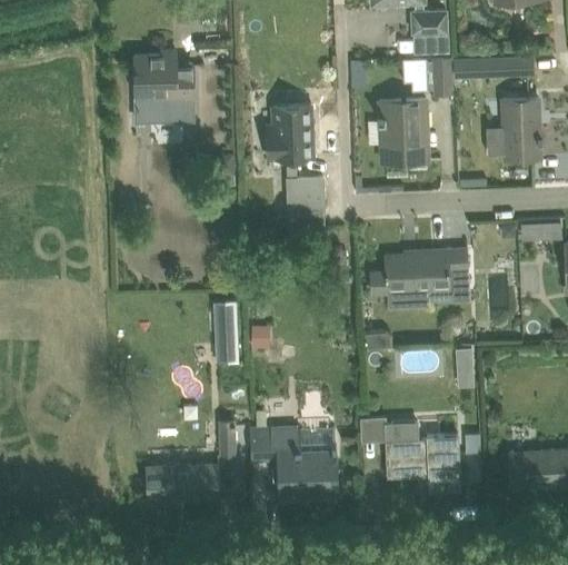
[(412,33),(435,32),(448,32),(447,11),(424,11),(424,7),(427,6),(426,0),(370,0),(371,6),(396,5),(396,6),(397,6),(397,1),(406,1),(406,6),(407,6),(407,5),(414,5),(415,13),(411,13),(412,33)]
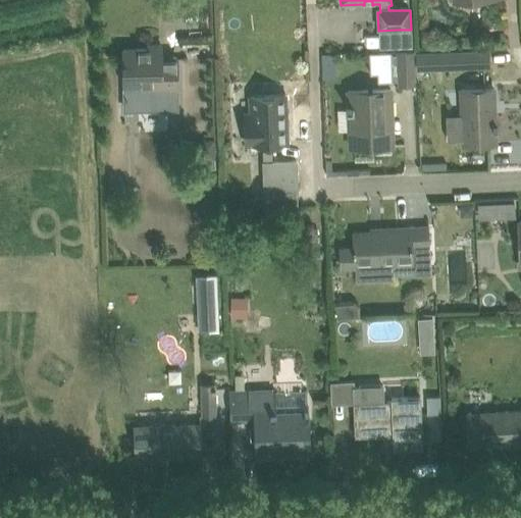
[(123,52),(123,87),(151,87),(151,96),(176,96),(175,60),(160,60),(160,48),(158,48),(158,52),(123,52)]
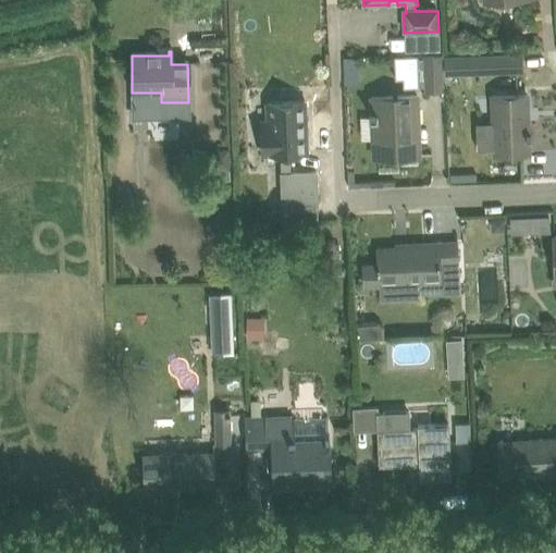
[(489,58),(490,75),(521,74),(520,57),(489,58)]
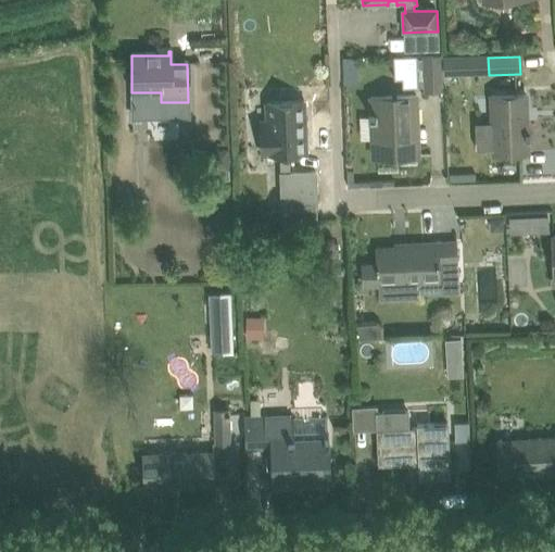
[(417,58),(393,59),(394,85),(418,84),(417,58)]
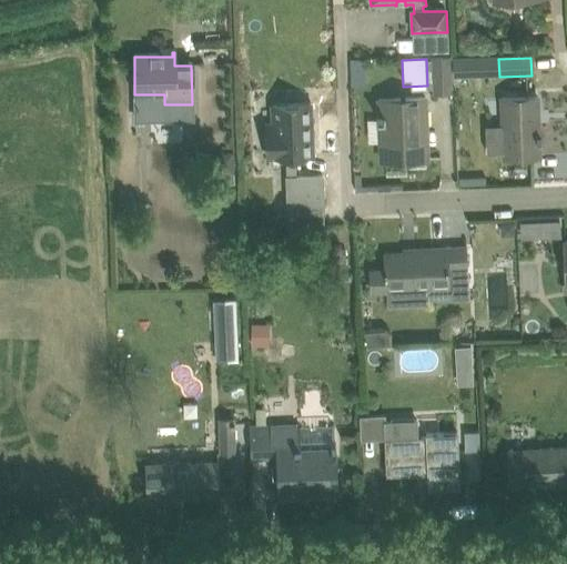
[(453,97),(452,59),(431,59),(432,97),(453,97)]
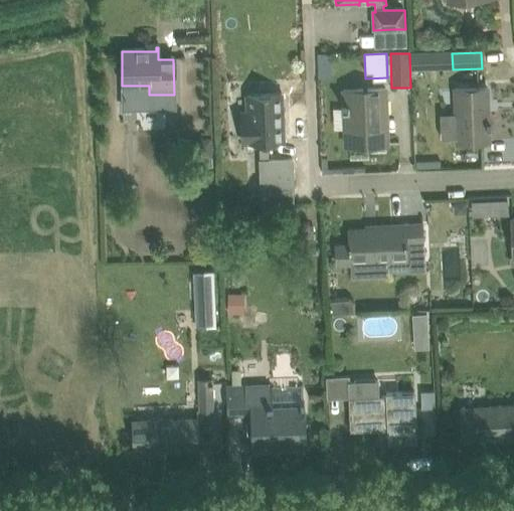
[(456,116),(439,116),(440,141),(457,140),(457,144),(489,143),(488,129),(490,129),(490,125),(488,125),(487,91),(455,92),(456,116)]
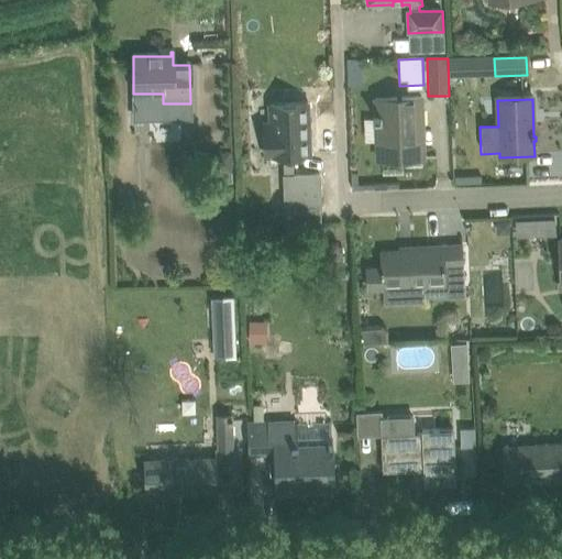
[(376,142),(377,162),(423,160),(421,100),(375,101),(375,103),(381,102),(381,117),(373,117),(373,121),(381,121),(382,142),(376,142)]
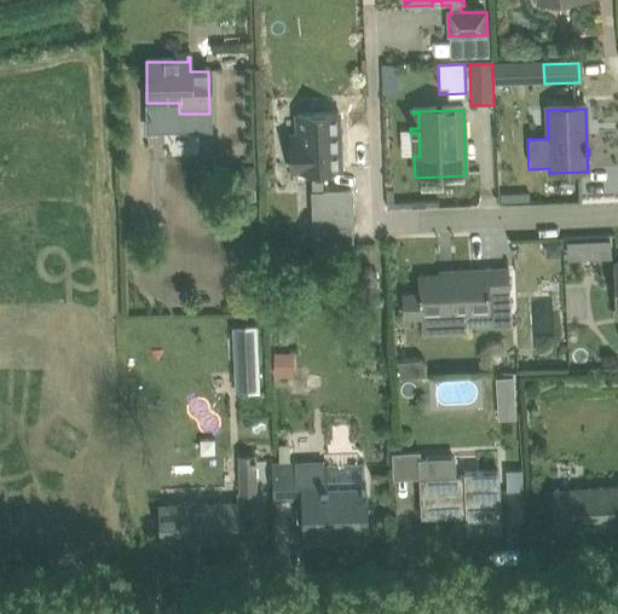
[(353,247),(352,233),(351,193),(323,195),(322,173),(340,172),(340,149),(341,149),(341,148),(340,148),(339,139),(341,139),(341,138),(339,138),(339,115),(296,116),(296,137),(289,137),(290,161),(290,175),(311,174),(315,248),(353,247)]
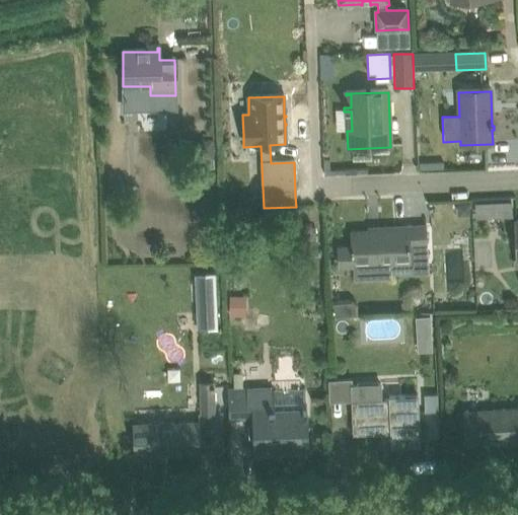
[(214,170),(212,142),(206,143),(201,148),(199,150),(189,151),(189,162),(199,162),(200,171),(214,170)]
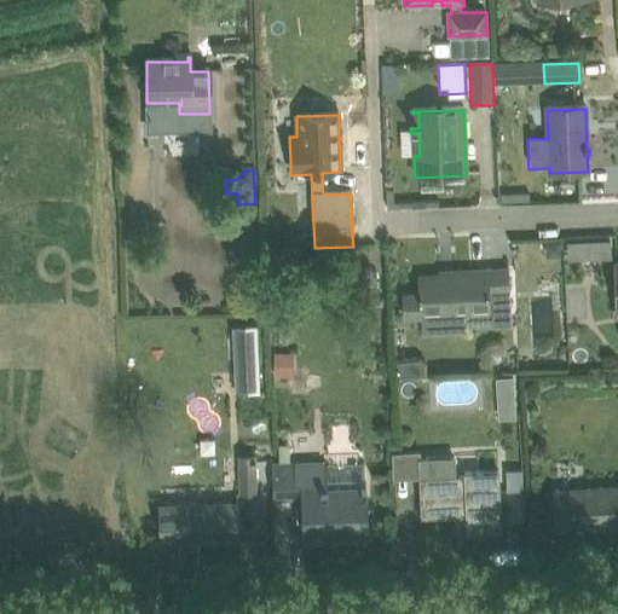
[(588,243),(588,261),(610,260),(610,242),(588,243)]
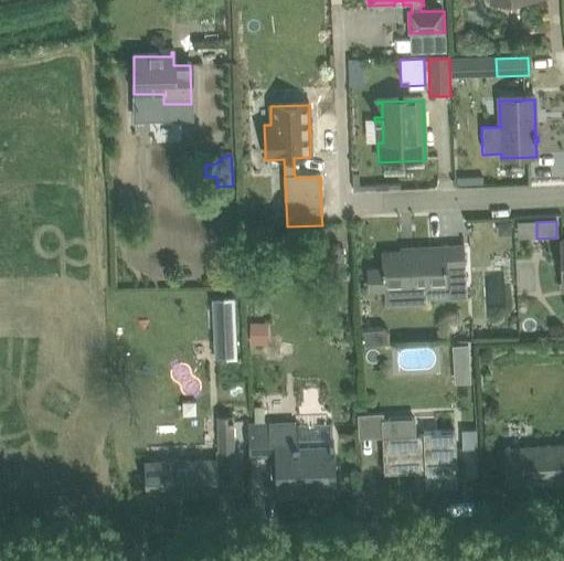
[(498,231),(504,237),(511,237),(511,224),(498,224),(498,231)]
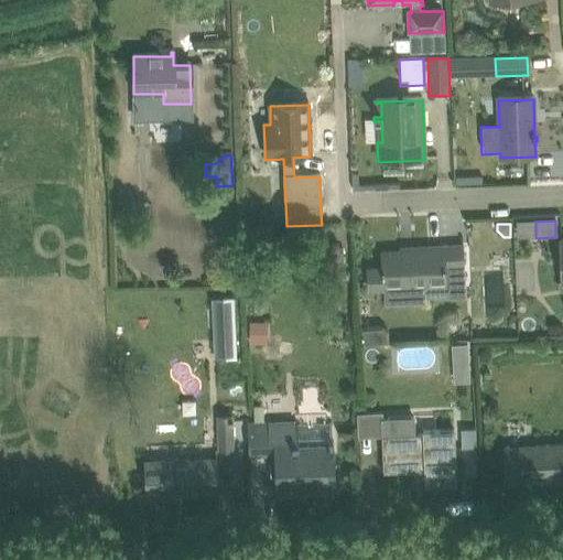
[(368,294),(383,293),(383,305),(424,304),(424,290),(446,289),(445,272),(463,271),(462,247),(442,247),(442,252),(381,255),(382,270),(381,271),(367,271),(368,294)]
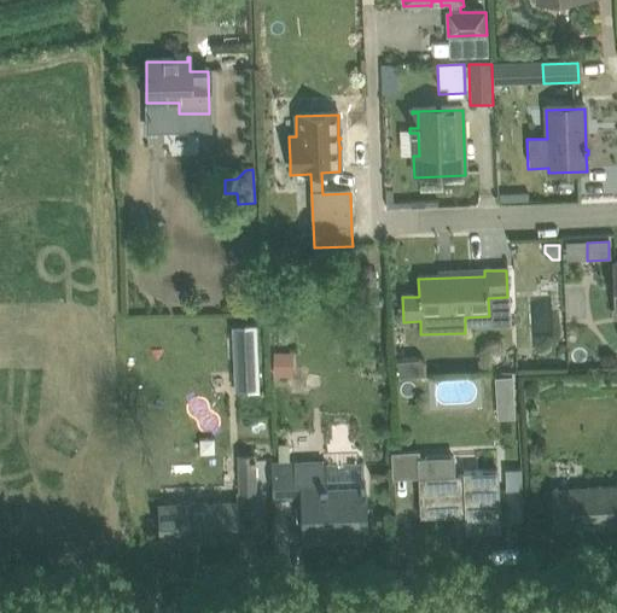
[(256,327),(232,328),(234,395),(260,393),(256,327)]
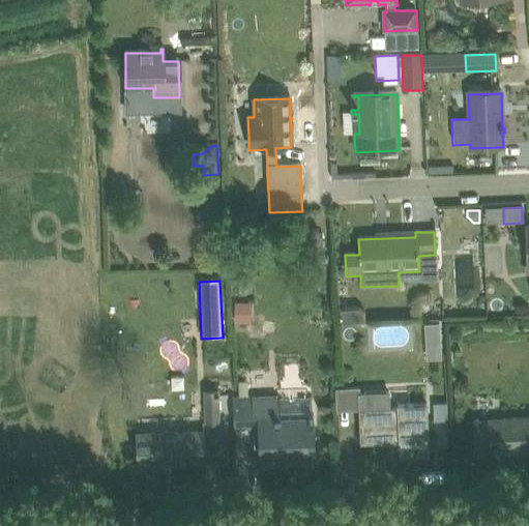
[(233,325),(251,326),(251,305),(234,304),(233,325)]
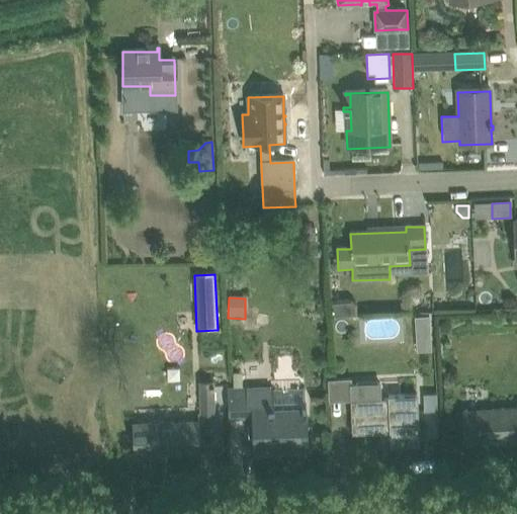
[(415,333),(430,332),(429,318),(414,319),(415,333)]
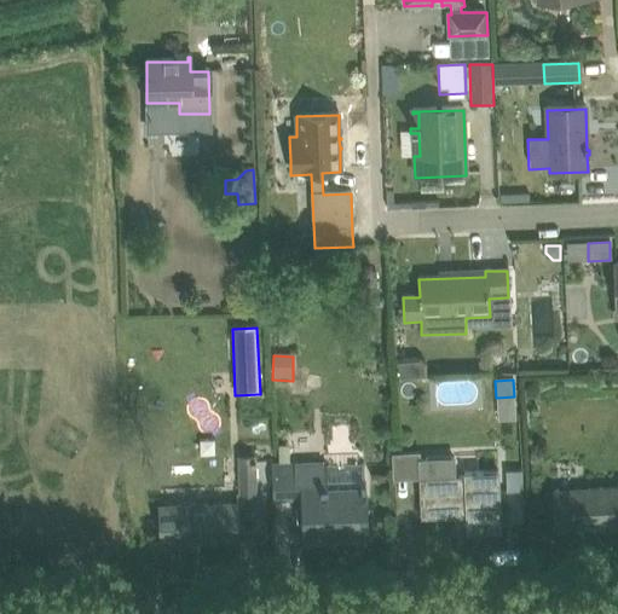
[(254,457),(238,458),(240,497),(255,497),(254,457)]
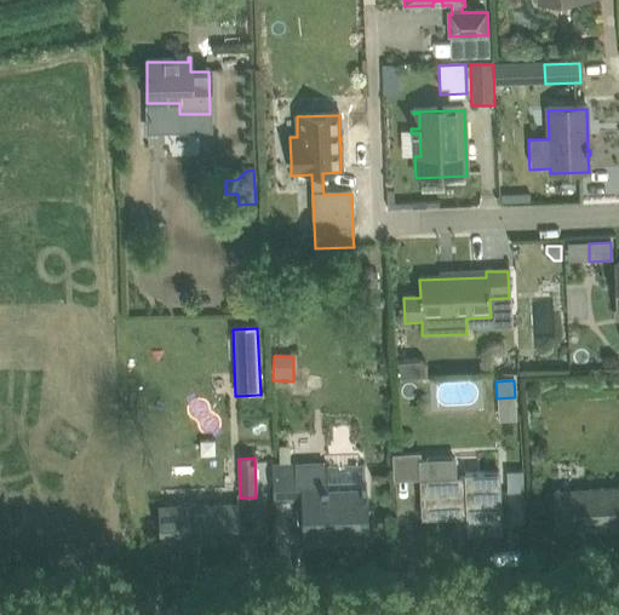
[(420,461),(419,461),(420,482),(422,521),(454,518),(454,517),(466,516),(468,534),(500,533),(498,475),(465,476),(465,480),(456,480),(456,460),(420,461)]
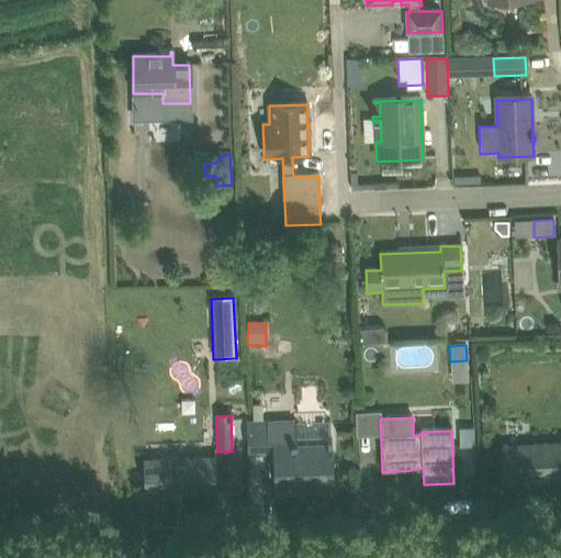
[(275,454),(275,469),(276,491),(333,489),(331,444),(298,445),(296,423),(247,424),(247,455),(275,454)]
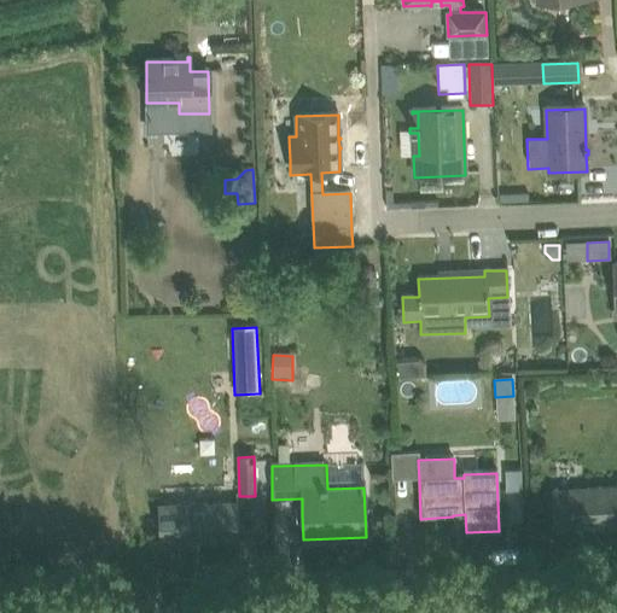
[(504,472),(504,492),(521,492),(521,472),(504,472)]
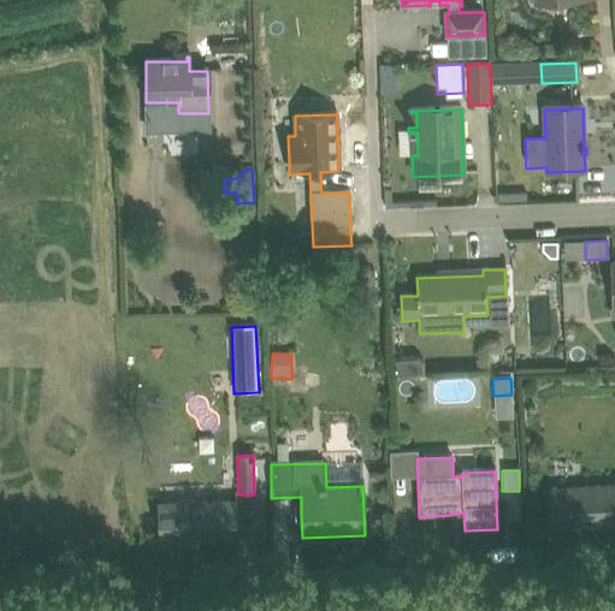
[(614,488),(550,491),(551,528),(614,525),(614,488)]
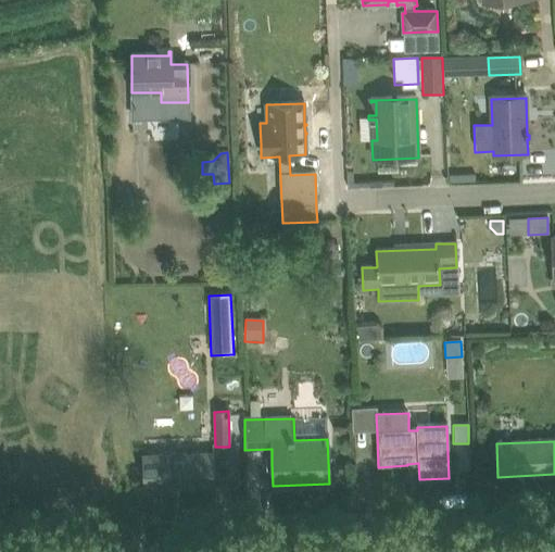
[(214,488),(213,455),(142,458),(143,490),(214,488)]
